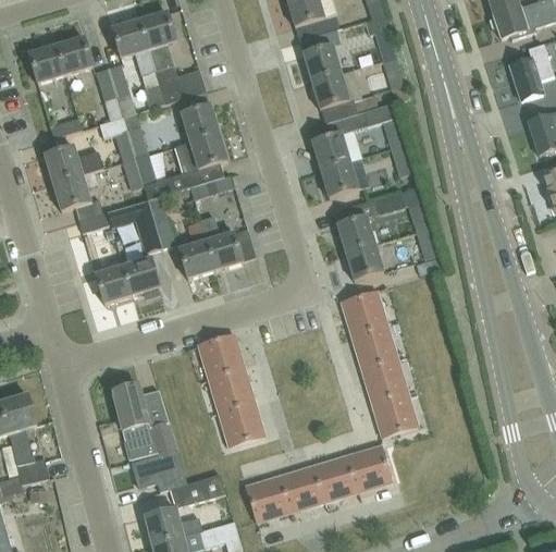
[(299,38),(338,26),(335,13),(336,13),(332,0),(287,0),(298,39),(299,38)]
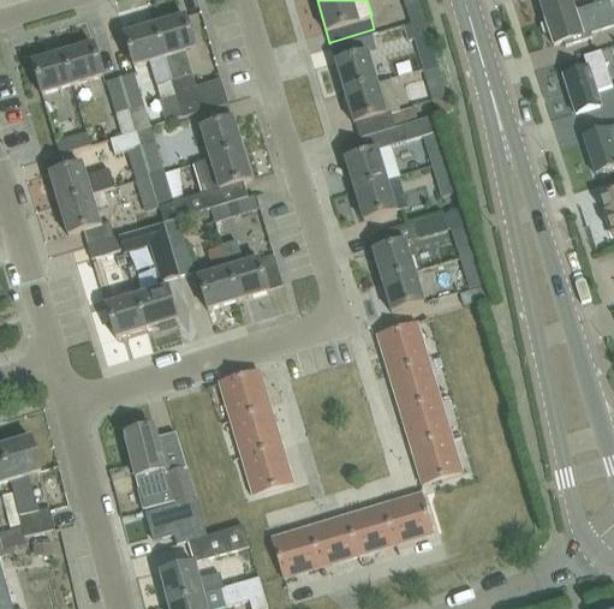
[(538,0),(544,16),(573,6),(571,0),(538,0)]
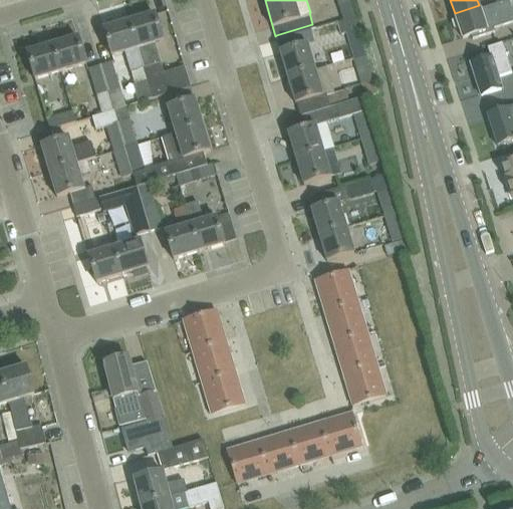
[(512,13),(509,0),(495,0),(479,5),(455,13),(462,34),(470,31),(471,35),(494,28),(493,24),(512,17),(512,13)]
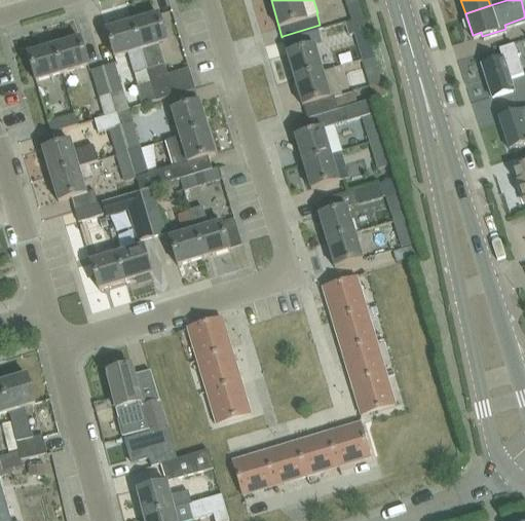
[(150,77),(165,73),(156,41),(165,38),(157,10),(133,19),(150,77)]
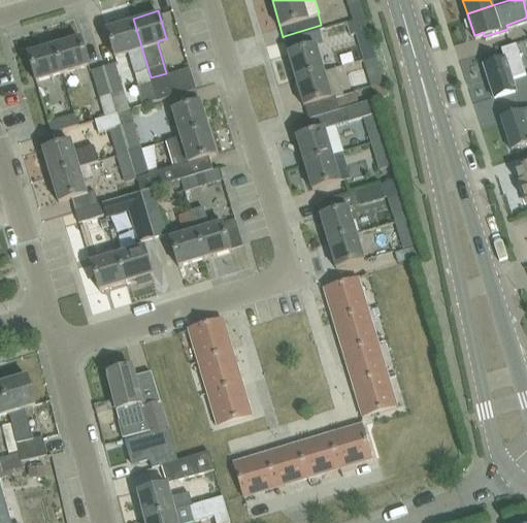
[(352,18),(344,20),(348,32),(355,30),(366,26),(363,13),(352,18)]
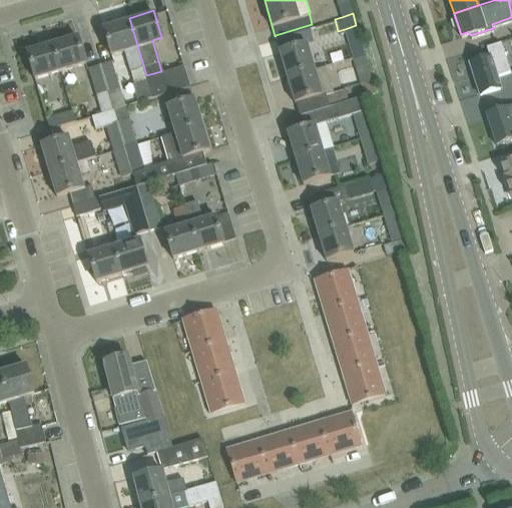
[(133,79),(146,75),(129,18),(102,26),(110,53),(124,49),(133,79)]
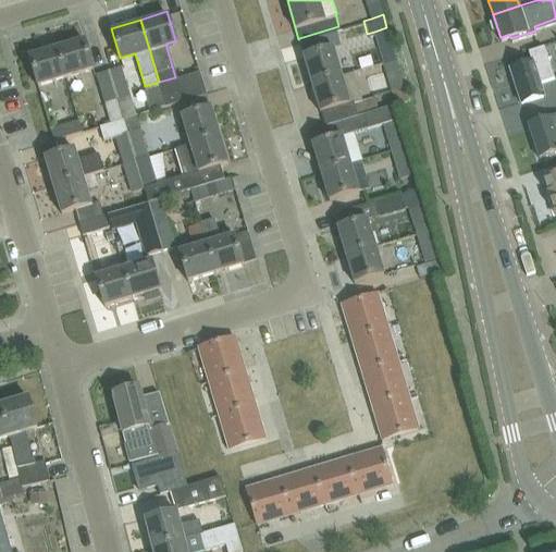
[(374,32),(382,59),(395,54),(386,27),(374,32)]
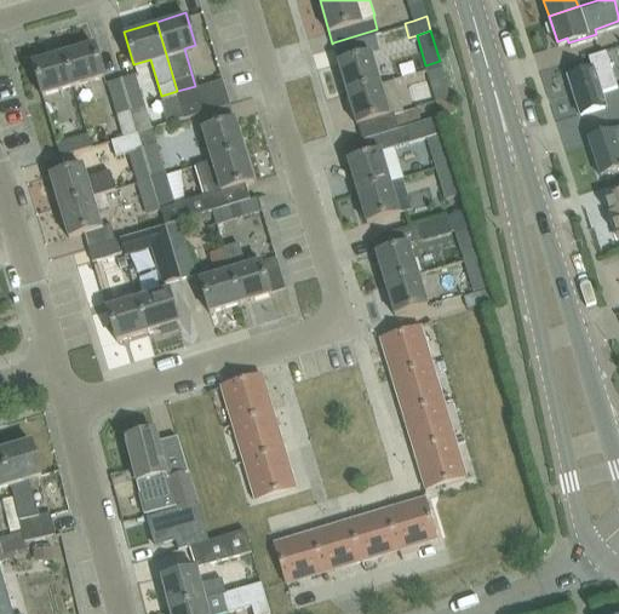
[(103,74),(93,40),(62,50),(72,82),(103,74)]
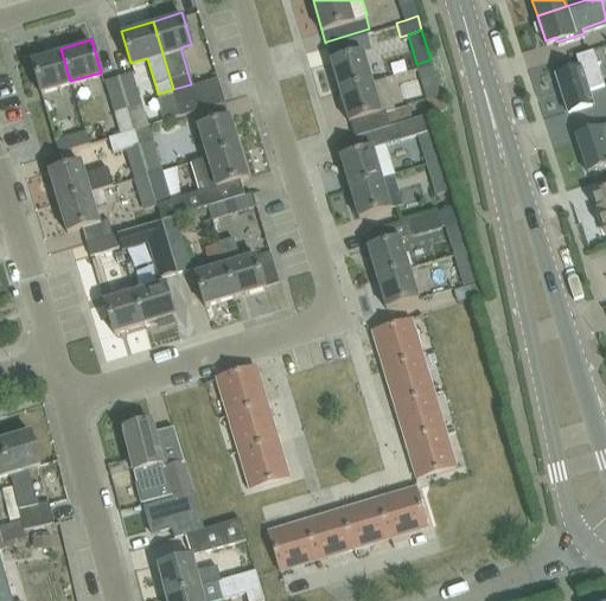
[(575,52),(579,64),(555,71),(567,108),(589,101),(585,84),(603,78),(592,46),(575,52)]
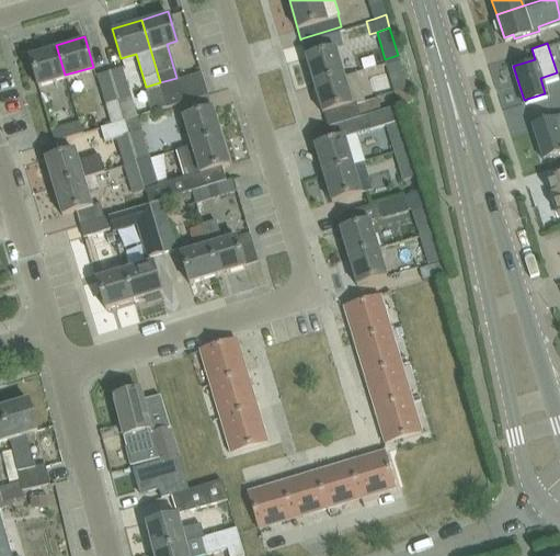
[(65,75),(56,45),(29,54),(37,83),(65,75)]
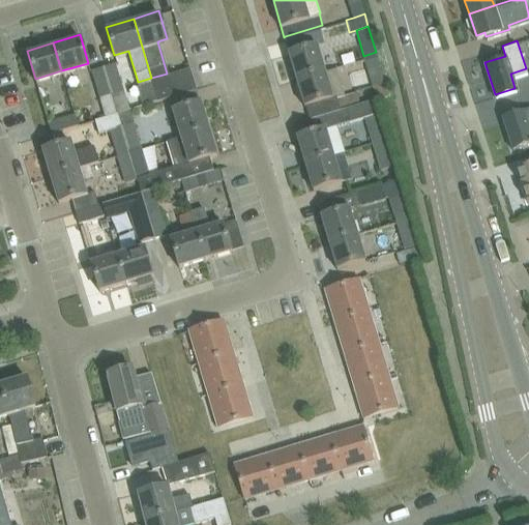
[(324,68),(324,67),(316,42),(288,51),(296,78),(324,68)]
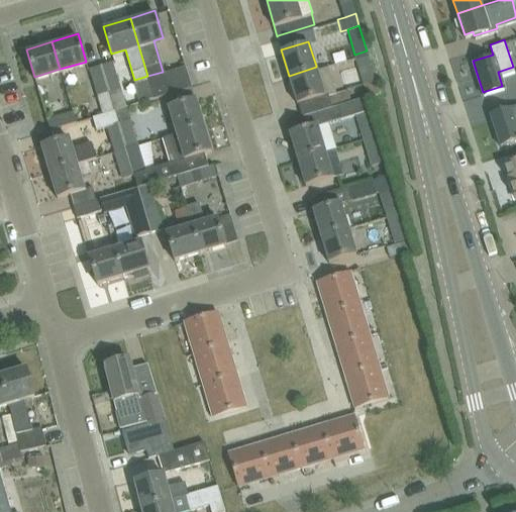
[(367,50),(354,55),(366,93),(378,90),(367,50)]
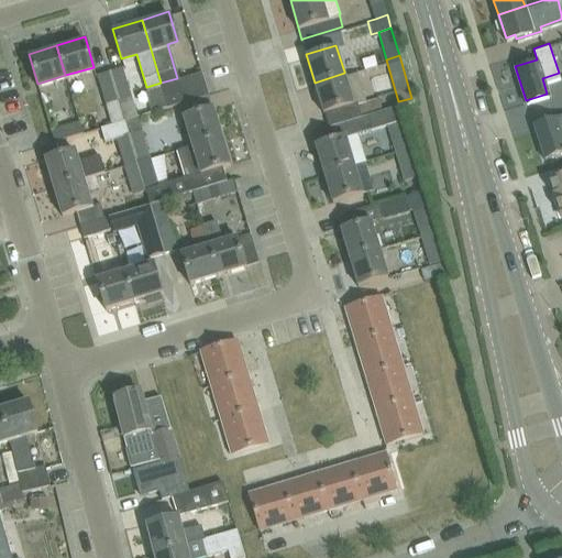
[(109,69),(123,116),(135,112),(121,66),(109,69)]
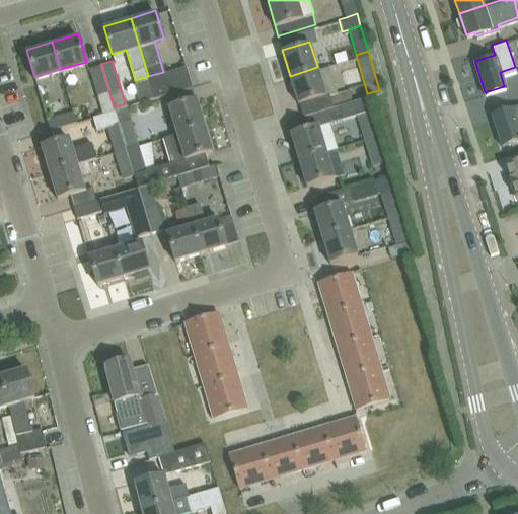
[(102,107),(96,109),(96,113),(114,106),(100,64),(90,68),(102,107)]
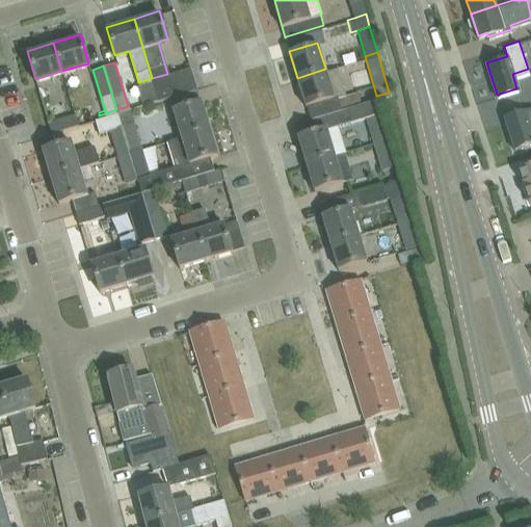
[(190,68),(167,74),(152,78),(158,99),(169,96),(196,87),(190,68)]
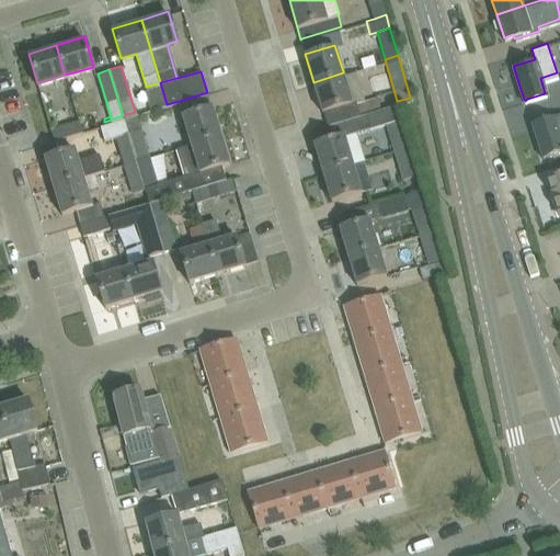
[(343,72),(313,82),(321,110),(322,110),(327,124),(349,117),(360,114),(355,100),(352,101),(343,72)]
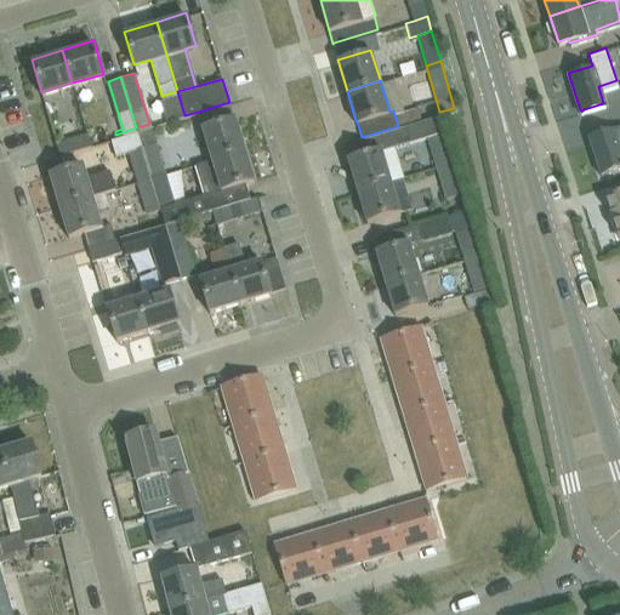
[(229,102),(198,112),(211,155),(211,158),(244,147),(234,117),(233,117),(229,102)]
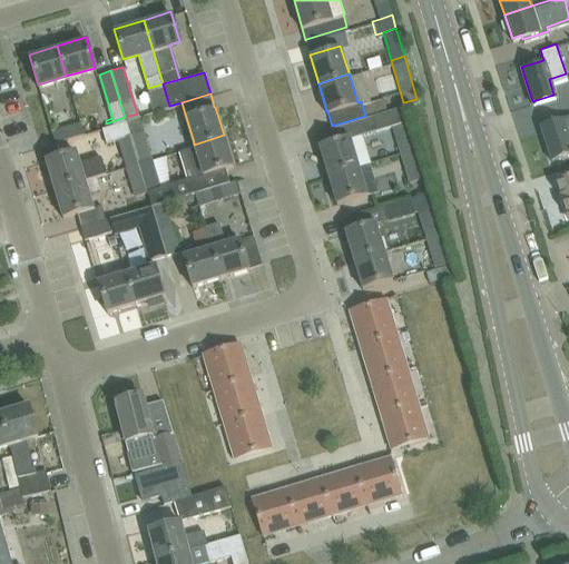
[(332,126),(323,128),(327,142),(336,139),(361,132),(376,128),(392,122),(400,150),(401,152),(413,149),(400,106),(388,109),(372,114),(365,116),(354,119),(332,126)]
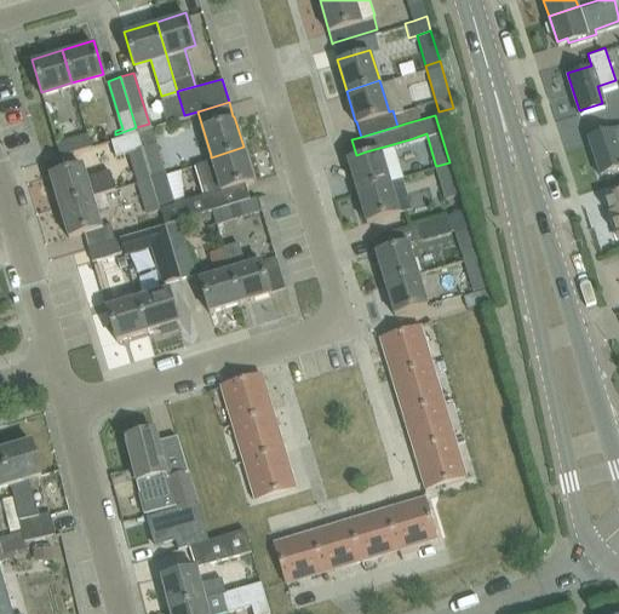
[(618,165),(618,122),(586,133),(599,172),(618,165)]
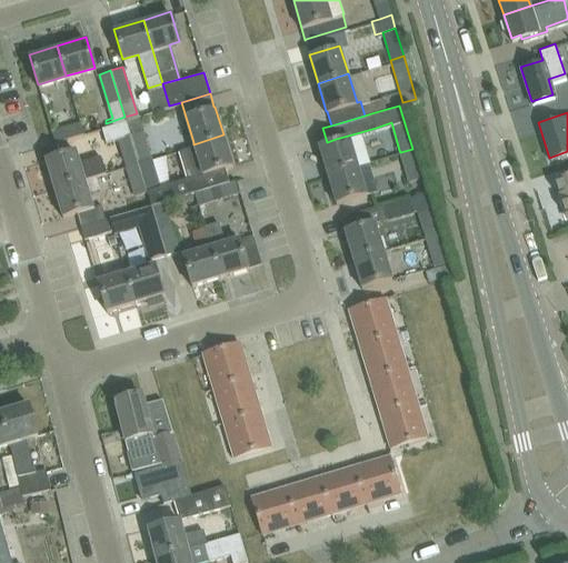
[(137,113),(125,117),(138,161),(150,157),(142,129),(141,129),(137,113)]
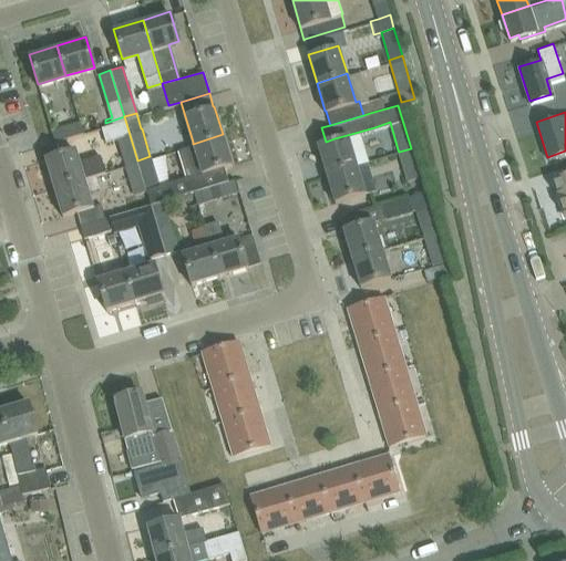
[(116,136),(125,164),(137,160),(124,116),(105,123),(101,124),(105,139),(116,136)]
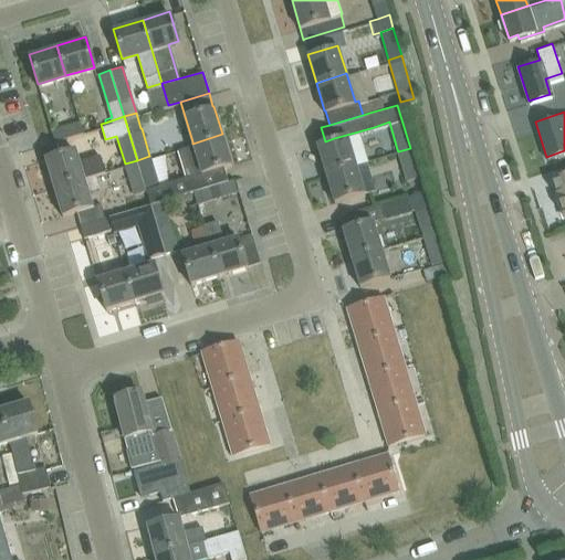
[(51,126),(54,138),(83,129),(79,117),(51,126)]
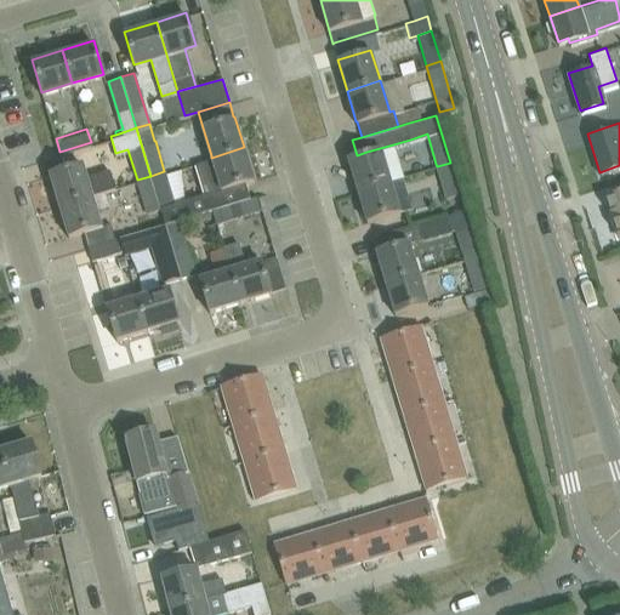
[(357,155),(347,158),(357,188),(390,178),(390,180),(403,176),(393,144),(367,152),(357,155)]
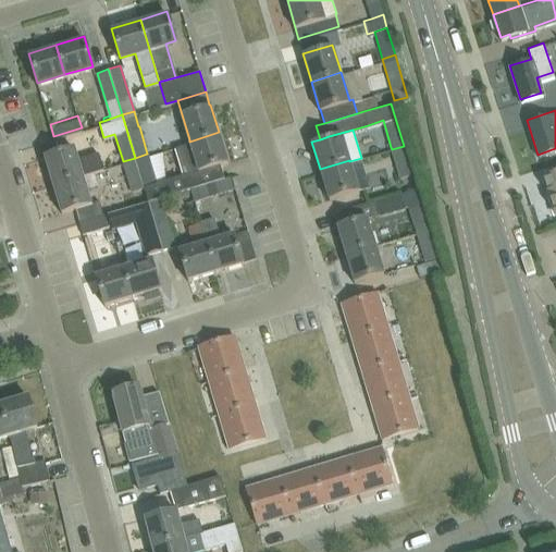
[(226,160),(219,132),(189,142),(189,139),(174,144),(183,173),(156,182),(147,154),(135,158),(144,184),(148,199),(160,195),(190,186),(223,175),(219,162),(226,160)]
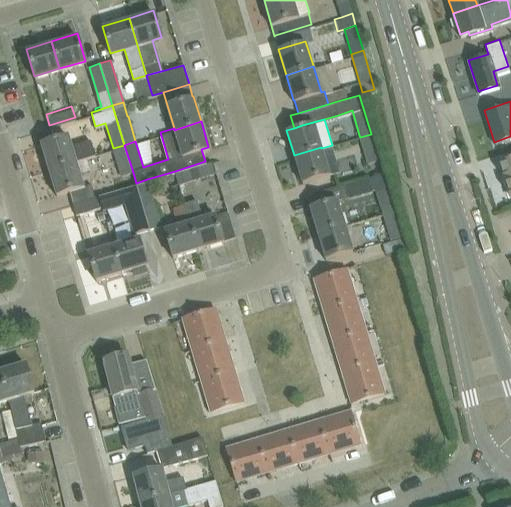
[(40,142),(48,169),(75,160),(75,158),(94,152),(89,137),(70,143),(67,134),(40,142)]
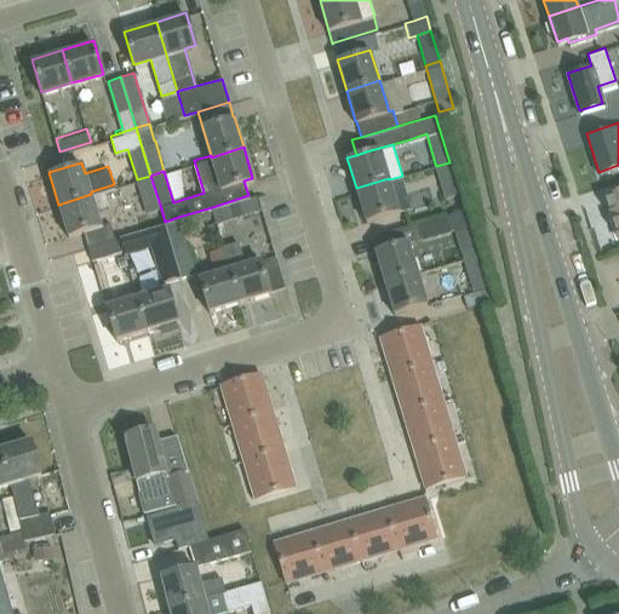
[(458,191),(450,162),(436,166),(445,195),(458,191)]
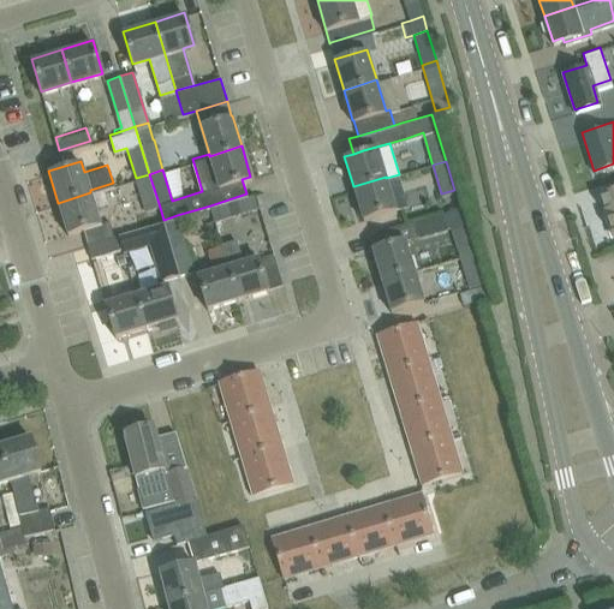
[(159,203),(149,174),(136,178),(144,207),(159,203)]
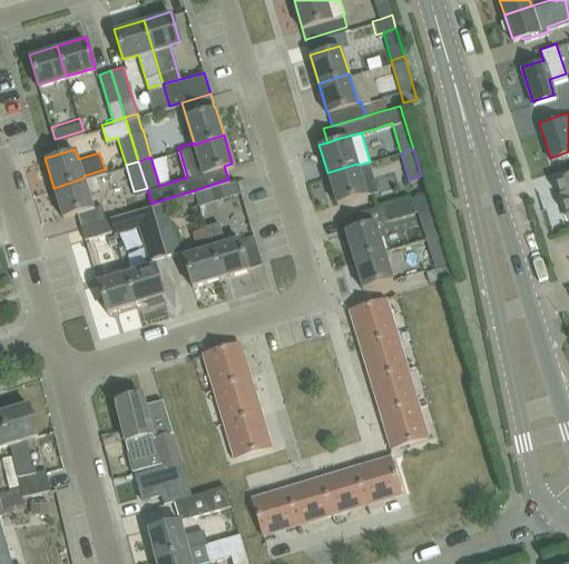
[(357,164),(327,172),(335,201),(357,195),(365,193),(357,165),(357,164)]
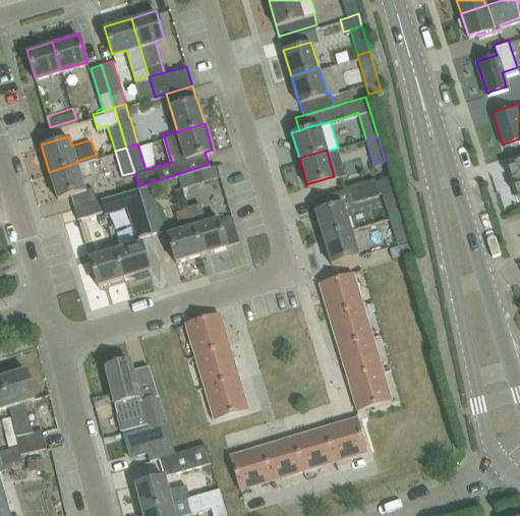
[(519,159),(509,164),(510,168),(509,168),(512,177),(513,176),(515,183),(514,184),(517,192),(518,192),(519,196),(519,159)]
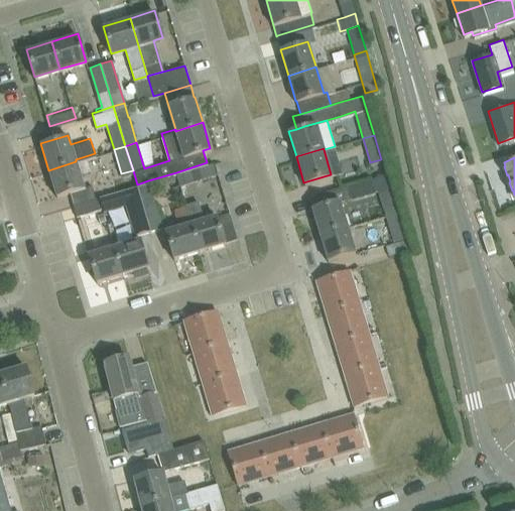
[(76,161),(48,170),(56,195),(84,186),(76,161)]
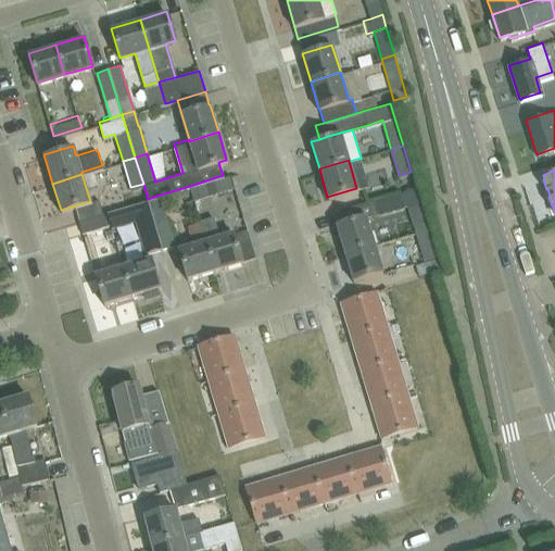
[(192,199),(234,187),(229,174),(189,187),(192,199)]
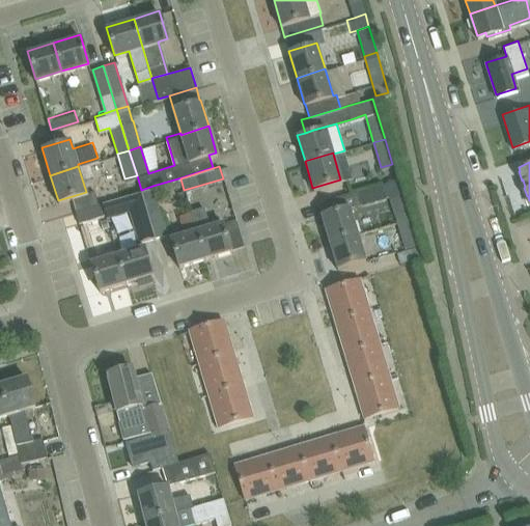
[(385,181),(383,181),(387,195),(390,194),(397,220),(408,216),(396,176),(385,181)]
